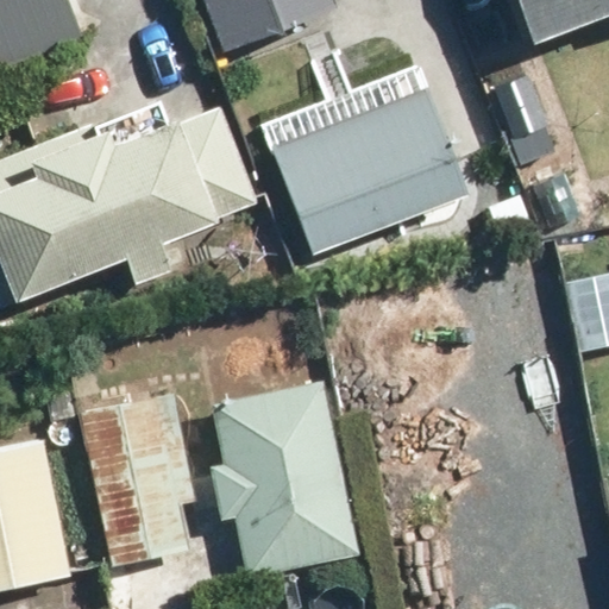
[(0,0),(0,51),(76,23),(67,0),(0,0)]
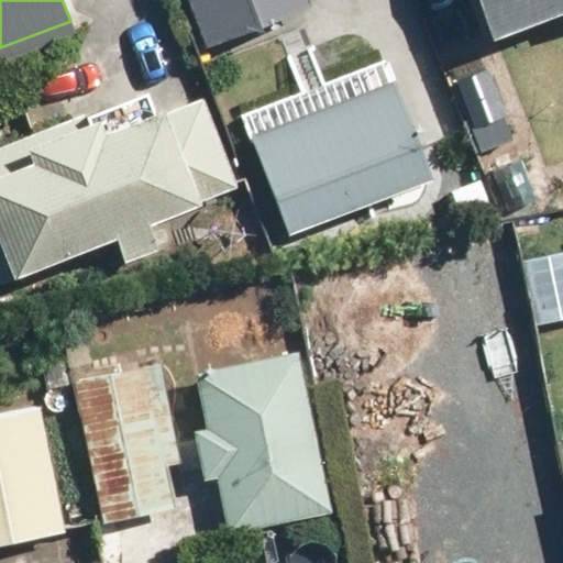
[(169,0),(180,29),(253,0),(169,0)]
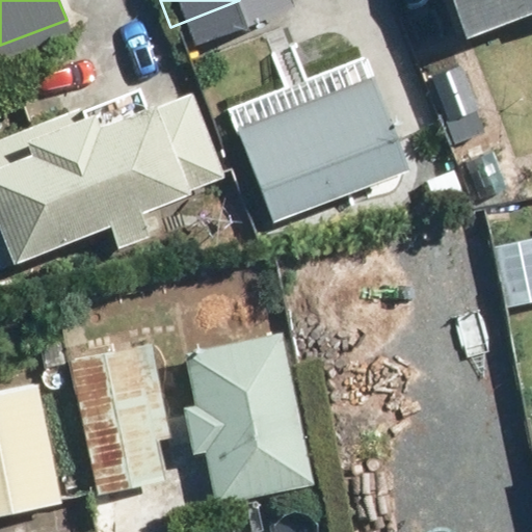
[(531,0),(443,0),(456,34),(531,4),(531,0)]
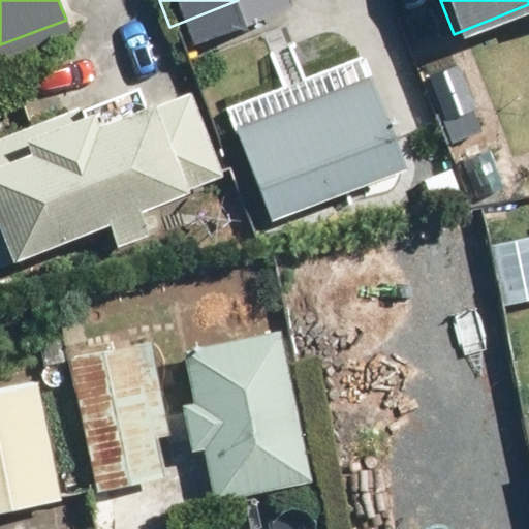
[(354,60),(218,109),(259,224),(395,176),(354,60)]
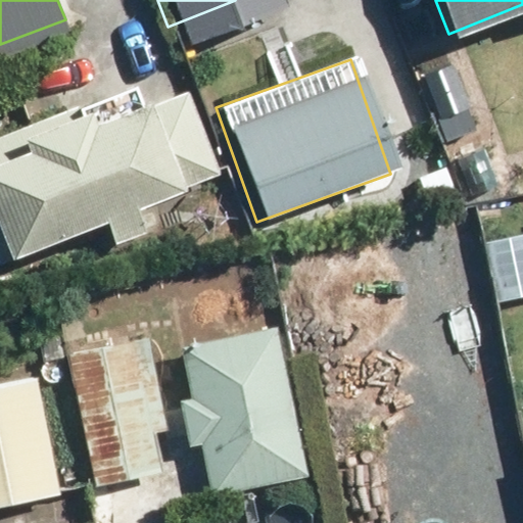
[(0,139),(0,242),(6,256),(100,219),(109,242),(169,219),(158,196),(180,187),(143,100),(85,125),(78,107),(0,139)]
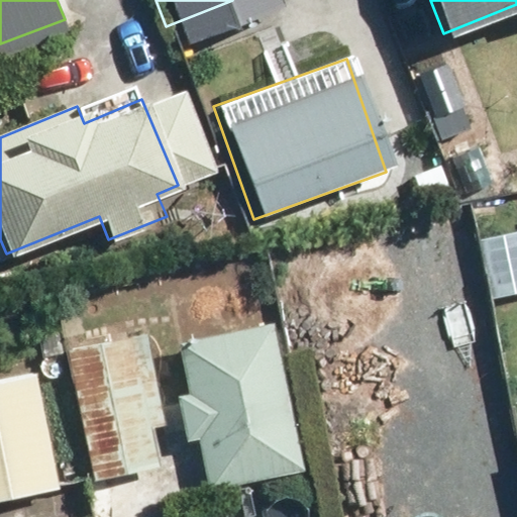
[(197,438),(207,489),(300,470),(271,320),(177,339),(187,391),(173,394),(183,441),(197,438)]
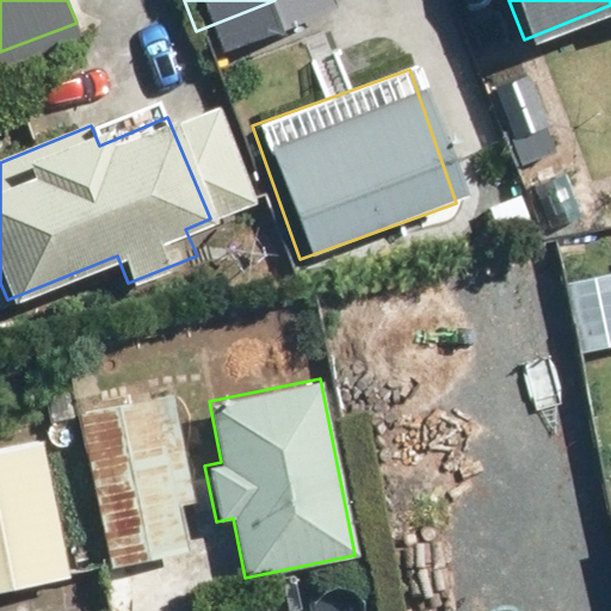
[(79,413),(118,610),(201,610),(158,396),(79,413)]
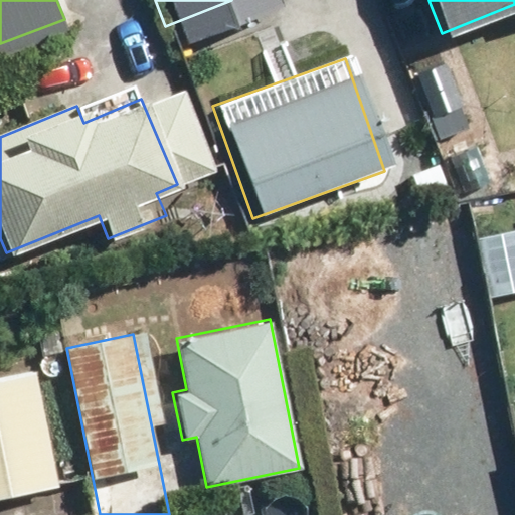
[(0,375),(0,497),(58,486),(35,368),(0,375)]
